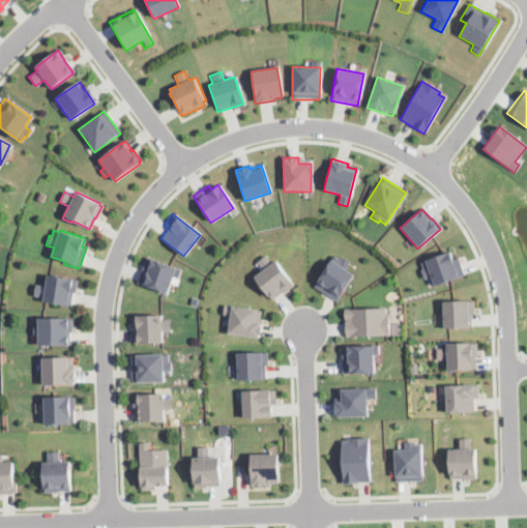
[(418,263),(420,269),(419,270),(422,281),(431,279),(434,289),(464,280),(457,257),(449,259),(447,252),(418,263)]
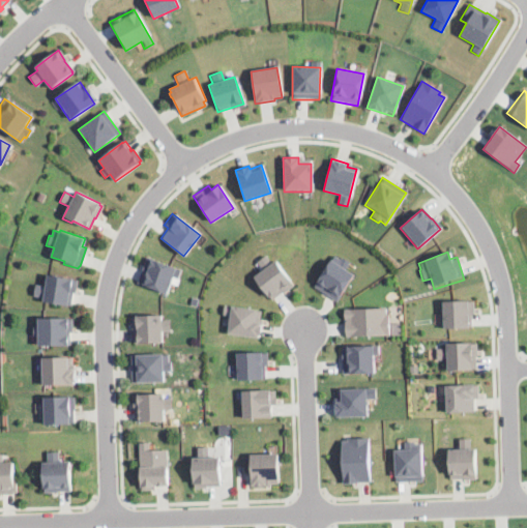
[(252,277),(269,301),(291,286),(273,261),(270,264),(264,256),(254,263),(260,270),(252,277)]
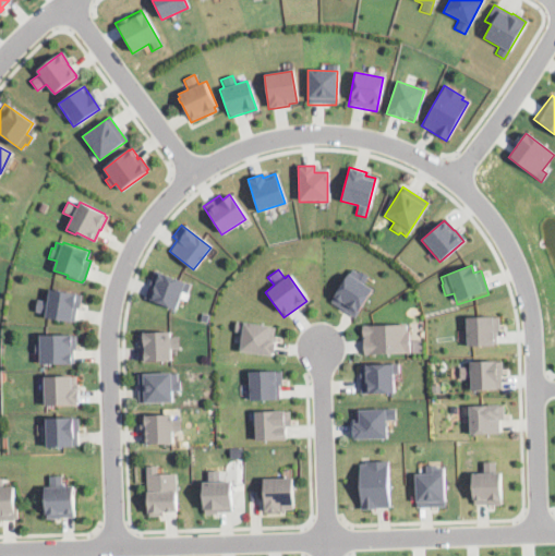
[(351,269),(329,303),(353,318),(372,290),(363,285),(368,278),(351,269)]
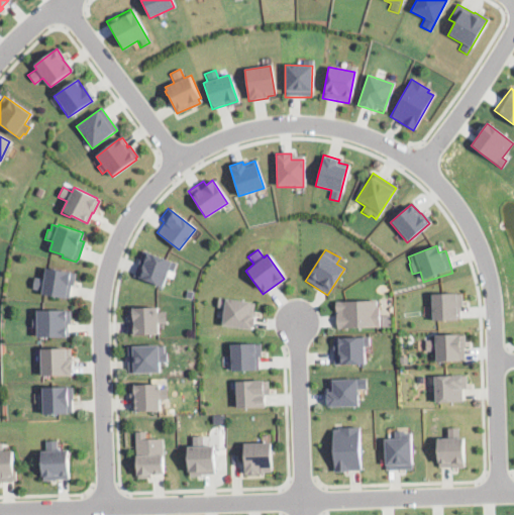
[(140,251),(176,265),(173,273),(167,271),(162,287),(131,276),(140,251)]
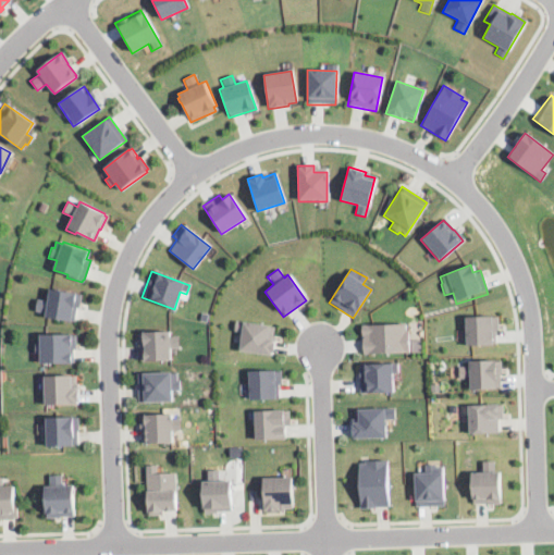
[(79,293),(77,308),(75,308),(73,321),(44,318),(45,313),(34,312),(35,299),(48,301),(50,290),(79,293)]
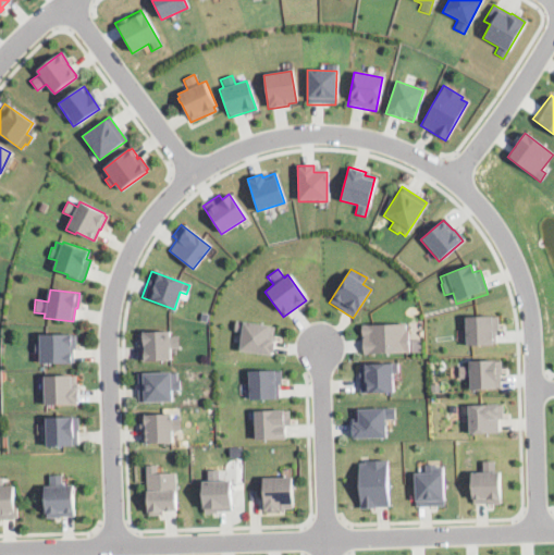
[(464,317),(465,346),(493,346),(493,331),(496,331),(496,317),(464,317)]
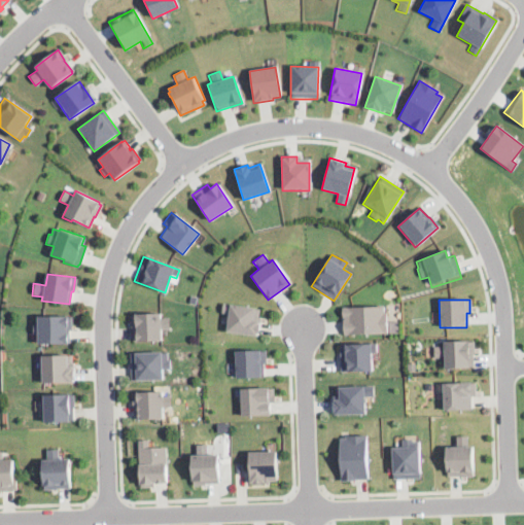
[(229,313),(224,331),(255,337),(260,309),(223,303),(222,312),(229,313)]
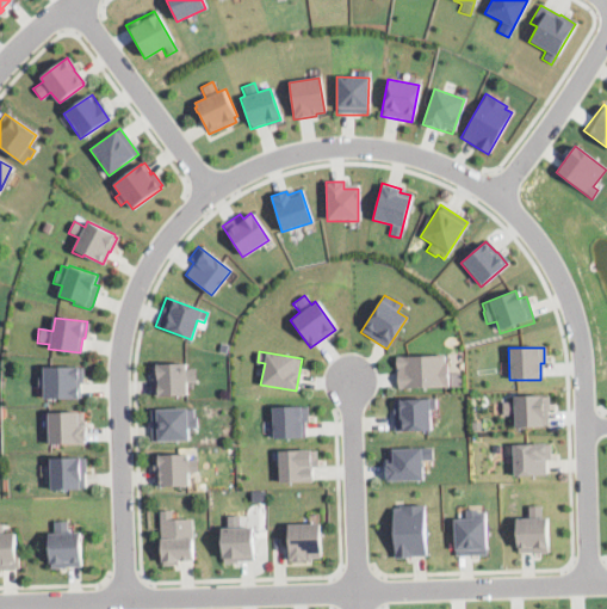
[(447,387),(446,356),(396,357),(396,388),(447,387)]
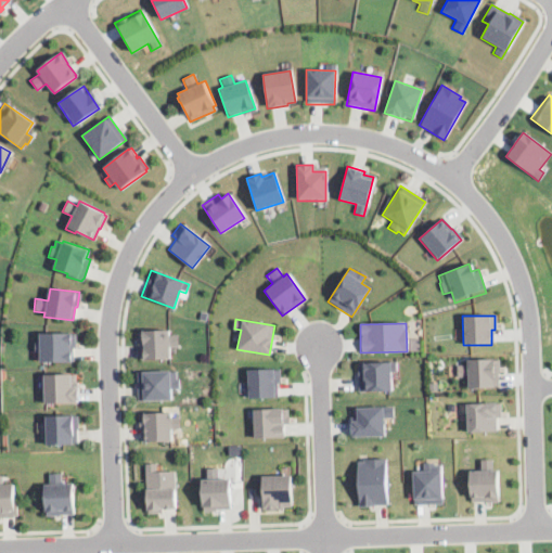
[(174,348),(174,331),(136,331),(136,360),(170,360),(170,348),(174,348)]
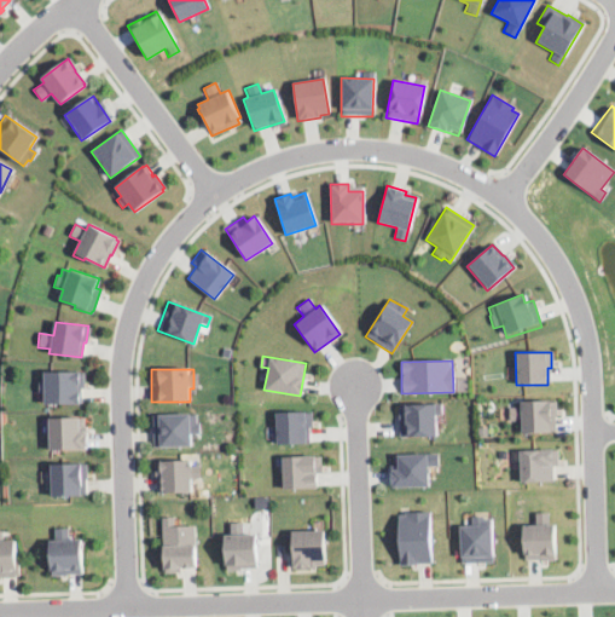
[(79,404),(44,404),(44,393),(36,393),(36,384),(45,384),(45,372),(82,372),(82,388),(79,388),(79,404)]
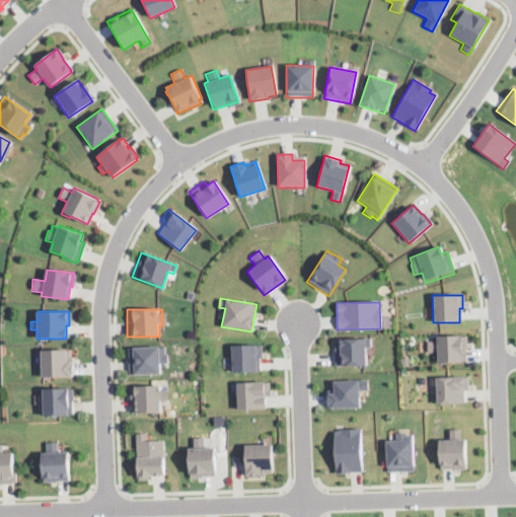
[(435,336),(435,363),(464,363),(464,336),(435,336)]
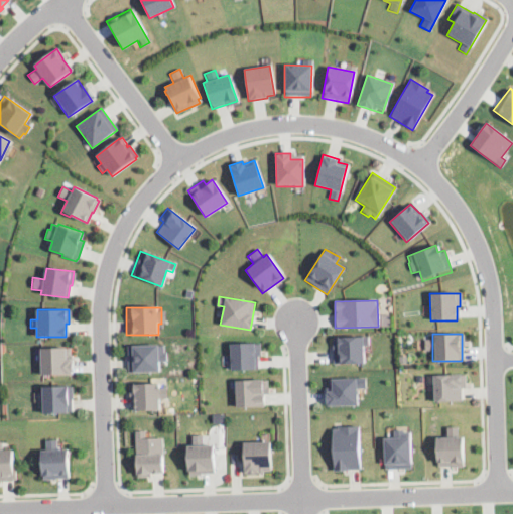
[(331,337),(332,366),(363,365),(362,347),(368,346),(367,336),(331,337)]
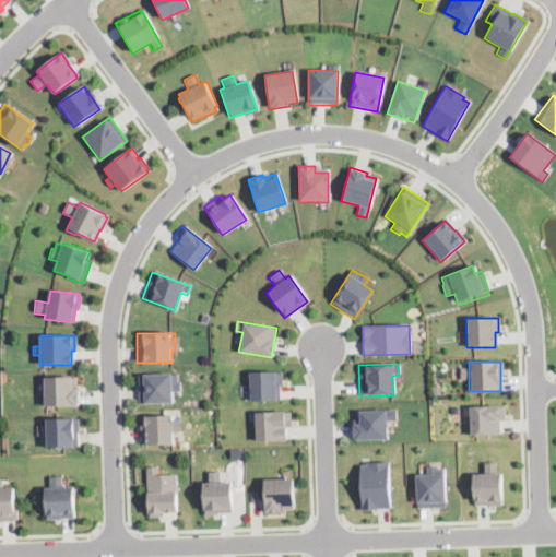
[(247,372),(249,402),(279,401),(278,387),(282,387),(281,372),(247,372)]
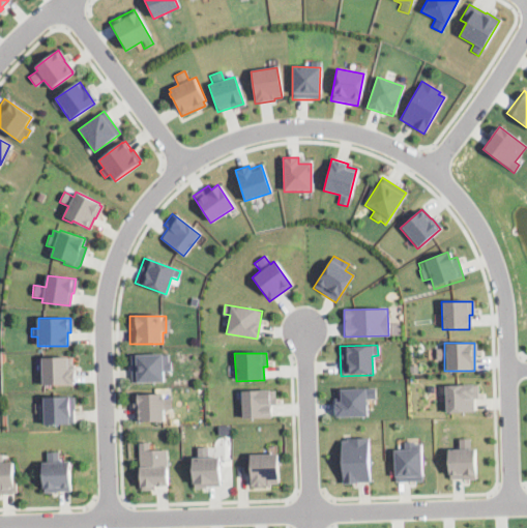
[(168,355),(130,355),(130,382),(163,382),(163,373),(168,373),(168,355)]
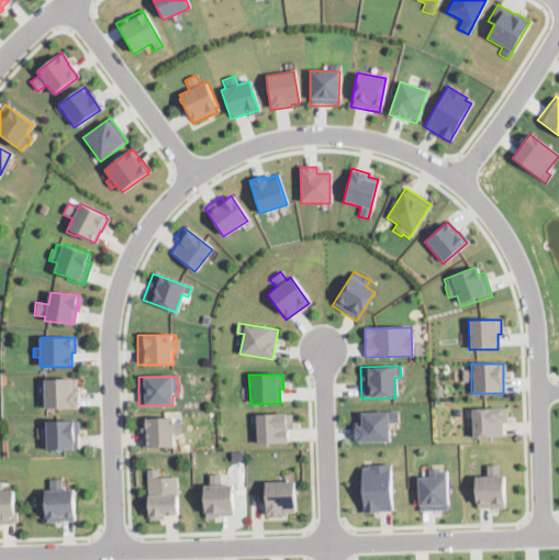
[(74,379),(75,387),(77,387),(77,392),(78,392),(79,394),(80,394),(80,404),(78,404),(78,407),(44,409),(44,398),(42,398),(42,393),(44,393),(44,380),(74,379)]
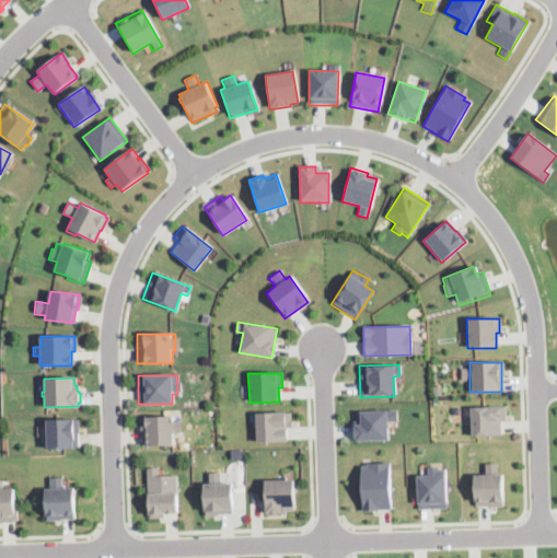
[(468,407),(470,437),(500,436),(499,421),(503,421),(503,406),(468,407)]
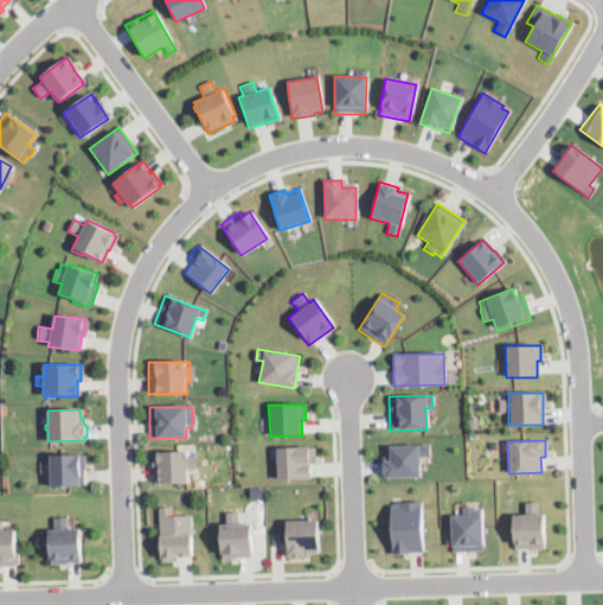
[(382,460),(382,479),(419,478),(419,457),(430,457),(429,445),(384,446),(384,460),(382,460)]
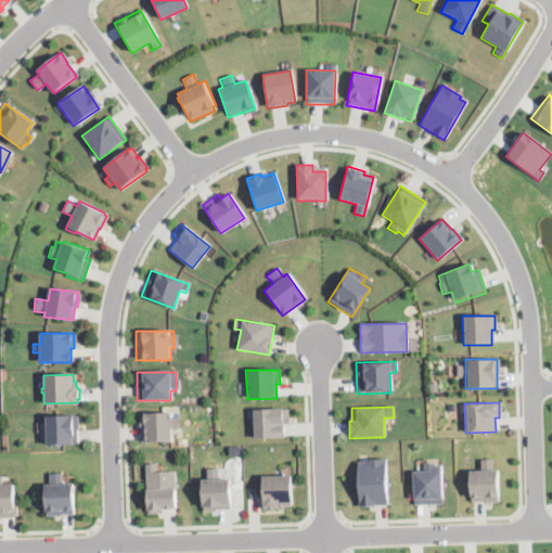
[(253,410),(253,438),(282,438),(282,425),(287,425),(287,409),(253,410)]
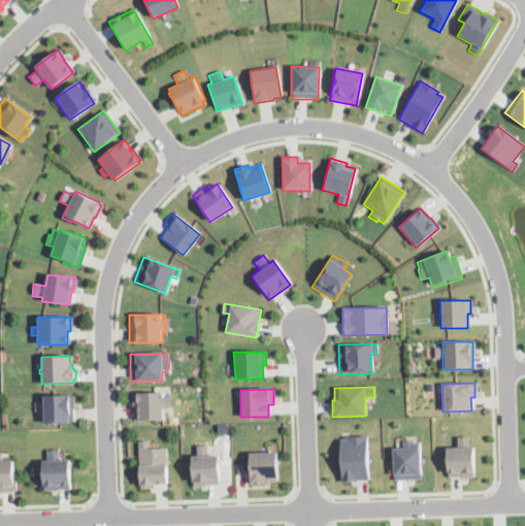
[(135,393),(161,393),(161,398),(168,398),(168,408),(161,408),(161,421),(133,421),(132,401),(135,401),(135,393)]
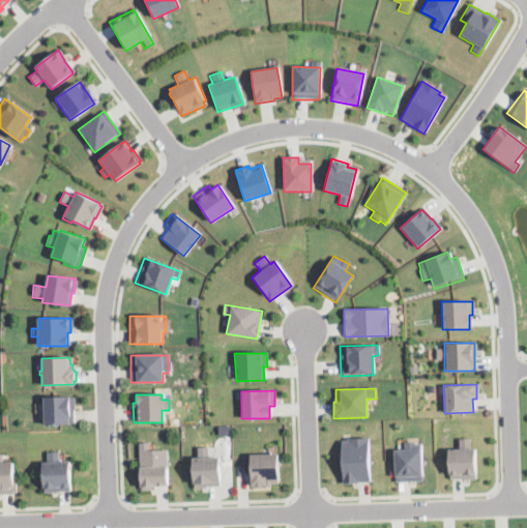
[(44,426),(72,424),(71,398),(42,399),(44,426)]
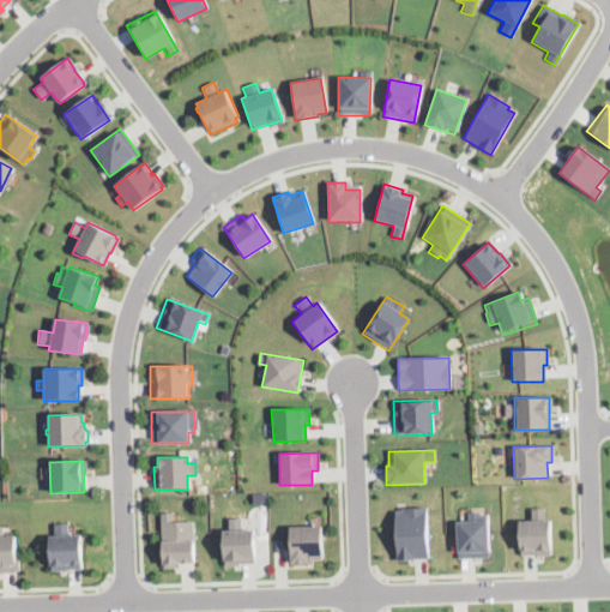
[(251,493),(252,505),(264,505),(264,493),(251,493)]
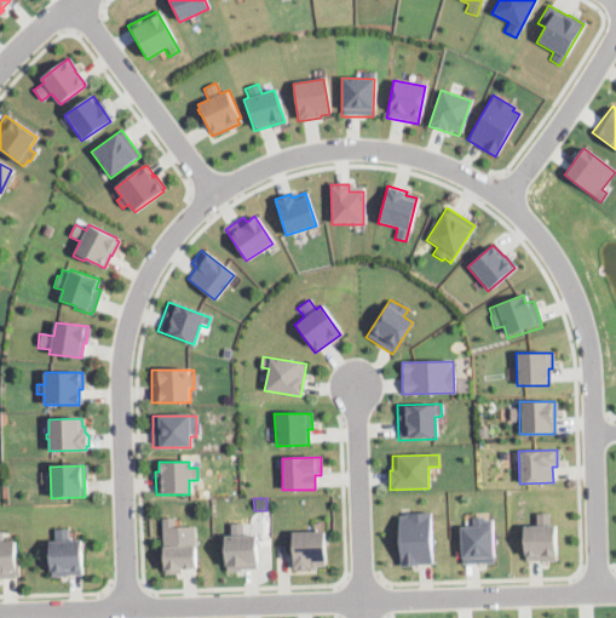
[(430,566),(430,514),(398,514),(398,566),(430,566)]
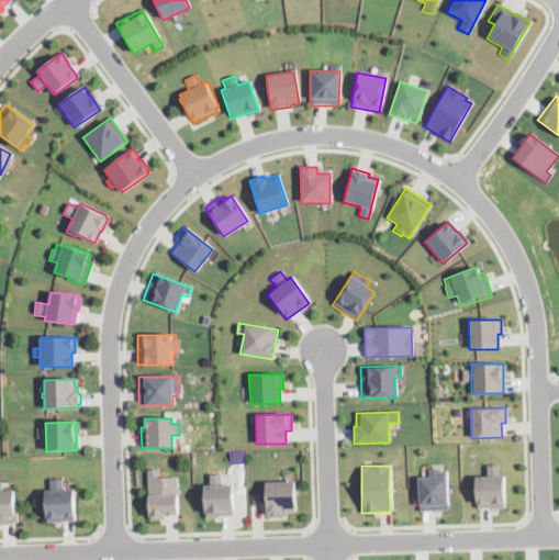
[(156,469),(157,478),(175,478),(176,495),(178,495),(179,515),(163,516),(163,519),(148,519),(146,470),(156,469)]
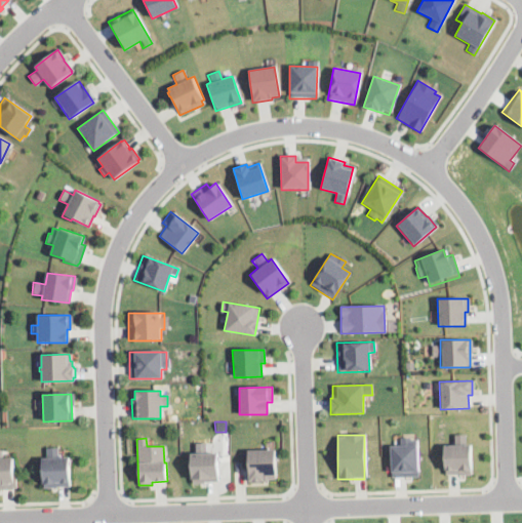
[(416,438),(398,438),(398,446),(390,446),(390,478),(416,478),(416,438)]
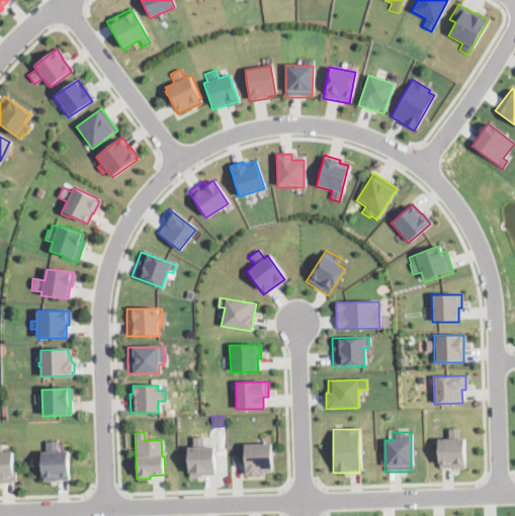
[(438,441),(438,469),(462,469),(462,441),(438,441)]
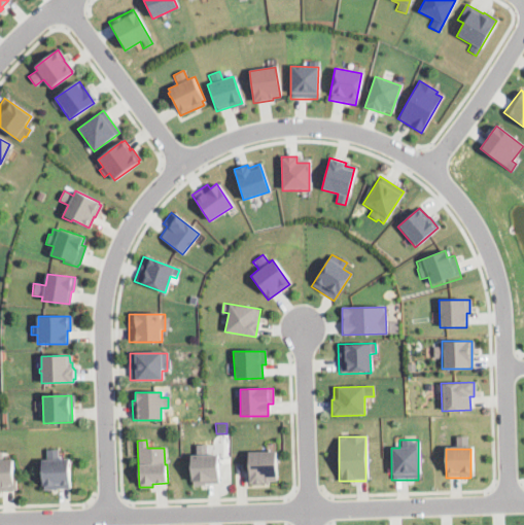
[(57,450),(57,452),(60,452),(60,459),(69,459),(70,484),(68,484),(68,488),(56,489),(56,490),(42,491),(41,460),(45,460),(45,450),(57,450)]
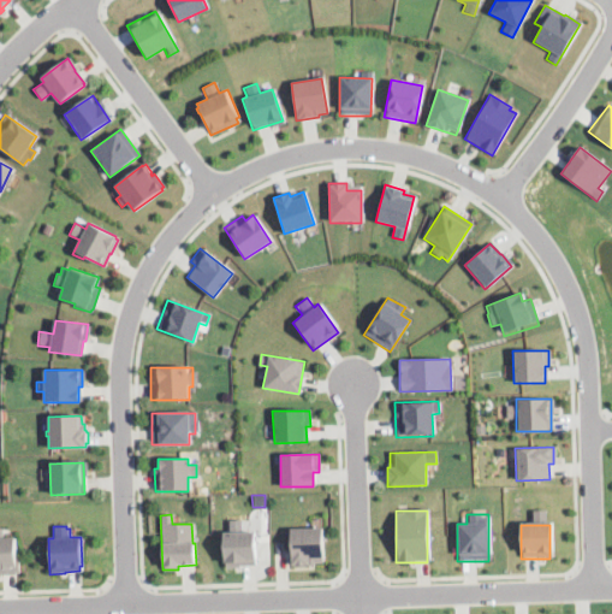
[(306,565),(306,566),(295,567),(295,565),(290,565),(289,529),(321,529),(321,559),(319,559),(319,562),(312,564),(312,565),(306,565)]
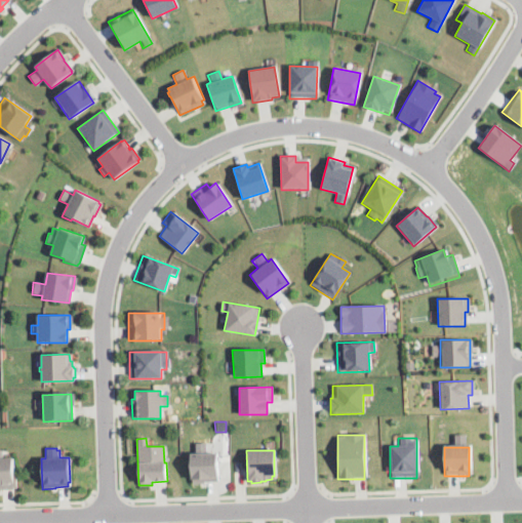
[(0,451),(2,451),(2,458),(14,458),(14,489),(11,489),(11,490),(0,490),(0,451)]
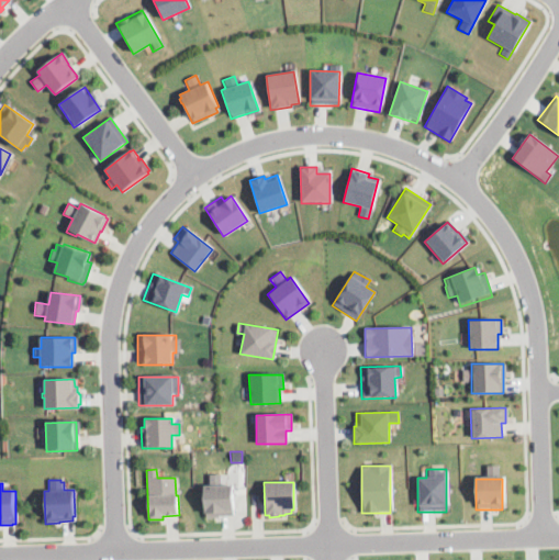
[(202,485),(203,519),(217,518),(217,517),(232,517),(231,484),(202,485)]
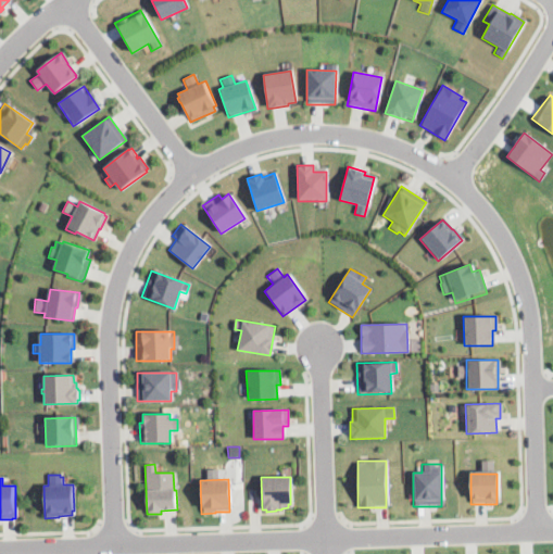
All buildings are outlined.
